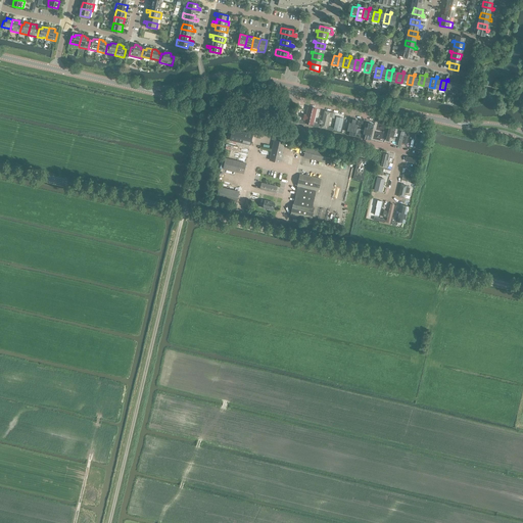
[(458,84),(459,84),(460,81),(458,81),(457,83),(453,82),(450,92),(456,93),(458,84)]
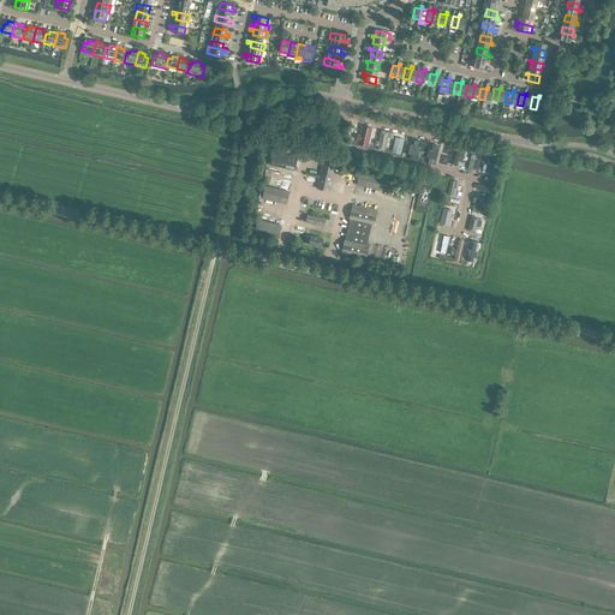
[(357,141),(369,144),(372,129),(363,126),(360,137),(358,137),(357,141)]
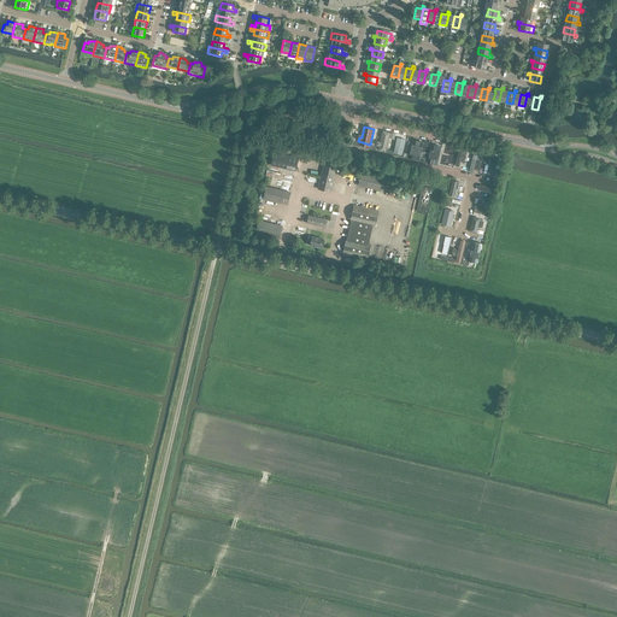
[(388,148),(392,134),(380,131),(377,146),(388,148)]
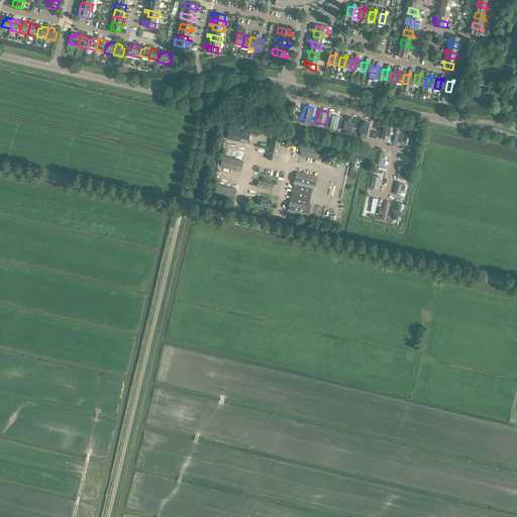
[(352,128),(355,116),(346,114),(343,126),(346,127),(352,128)]
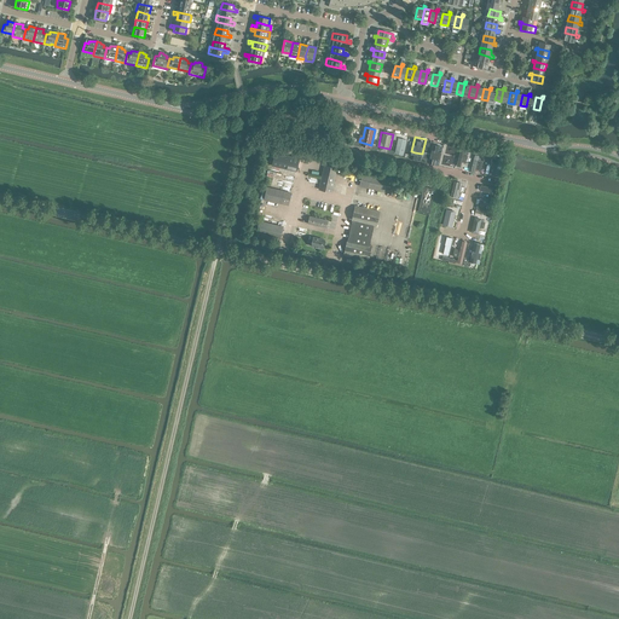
[(399,150),(405,151),(408,142),(398,139),(395,150),(399,150)]
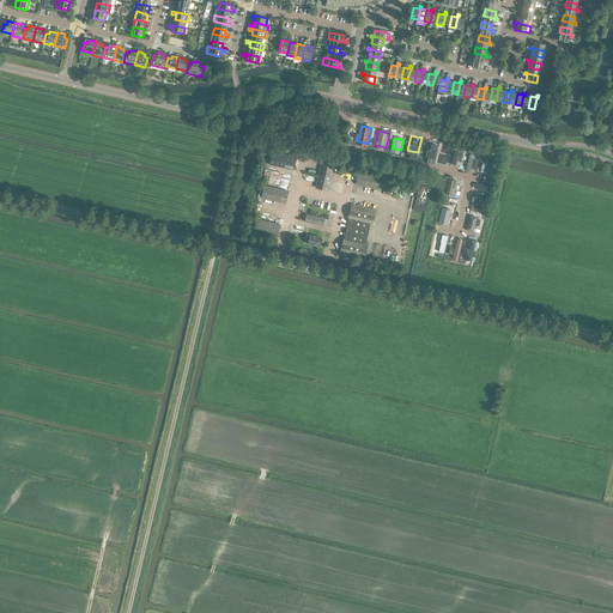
[(437,163),(441,147),(428,145),(424,161),(437,163)]
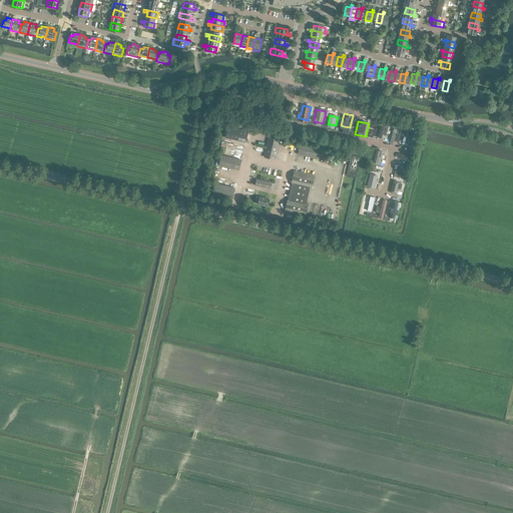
[(387,142),(390,128),(381,126),(378,140),(387,142)]
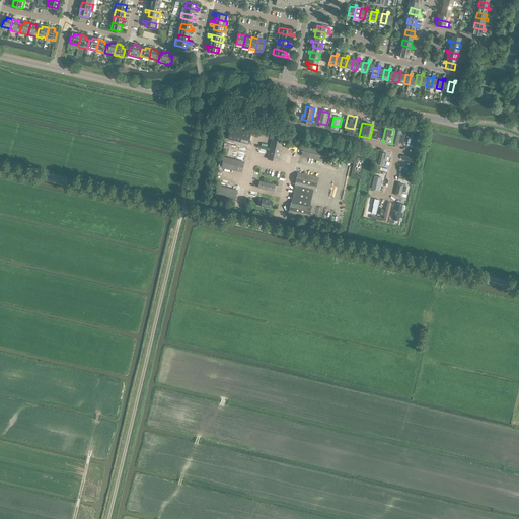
[(248,143),(250,137),(250,134),(230,129),(228,138),(248,143)]
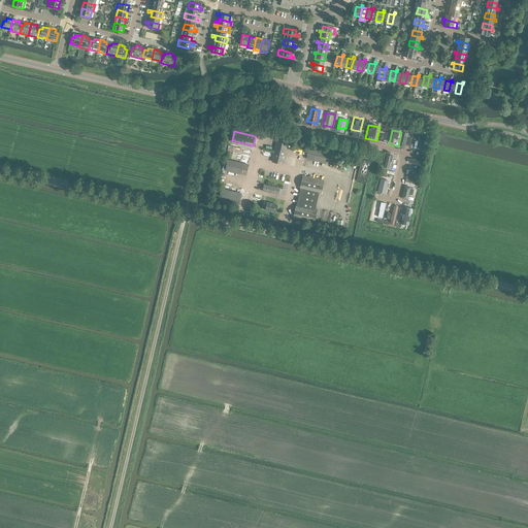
[(413,150),(416,136),(407,134),(404,147),(413,150)]
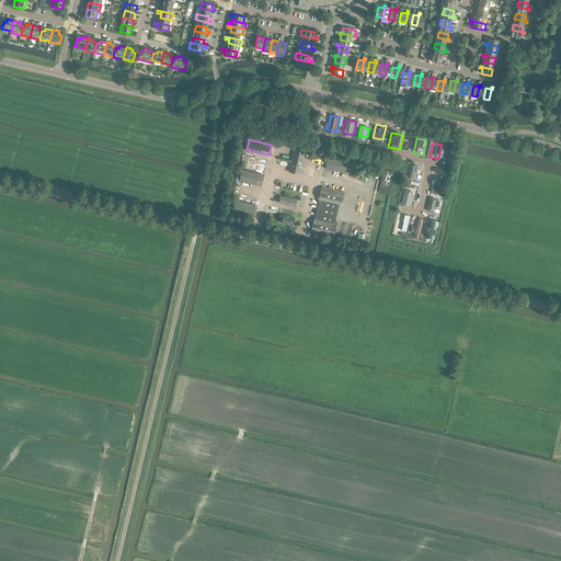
[(453,147),(444,145),(441,159),(449,161),(453,147)]
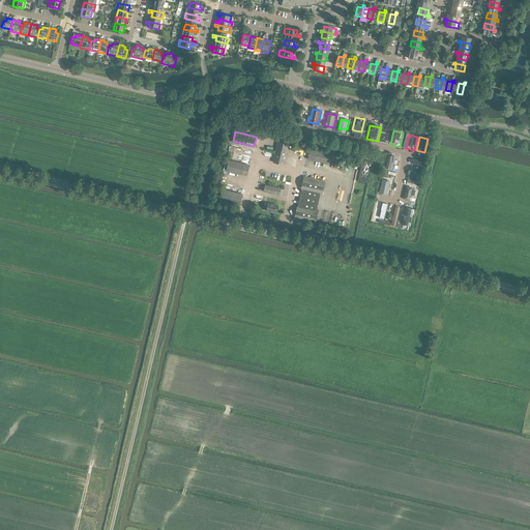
[(288,144),(284,143),(284,141),(277,140),(277,141),(278,142),(277,145),(273,162),(284,164),(288,144)]
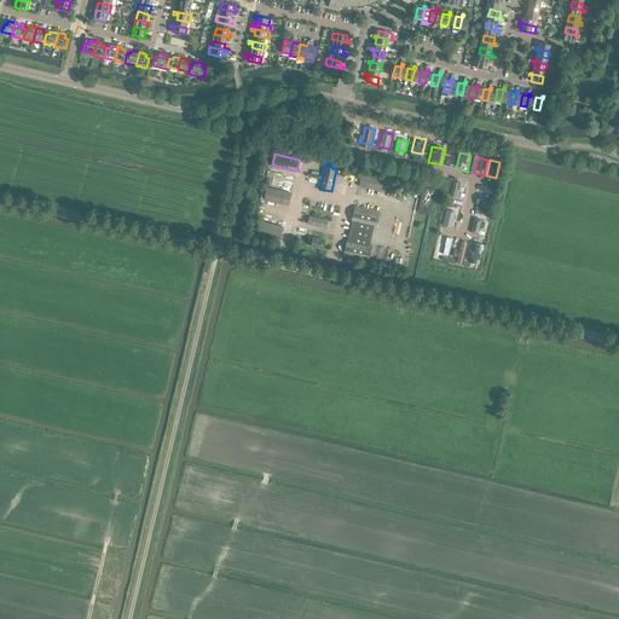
[(385,191),(387,180),(363,174),(360,185),(385,191)]
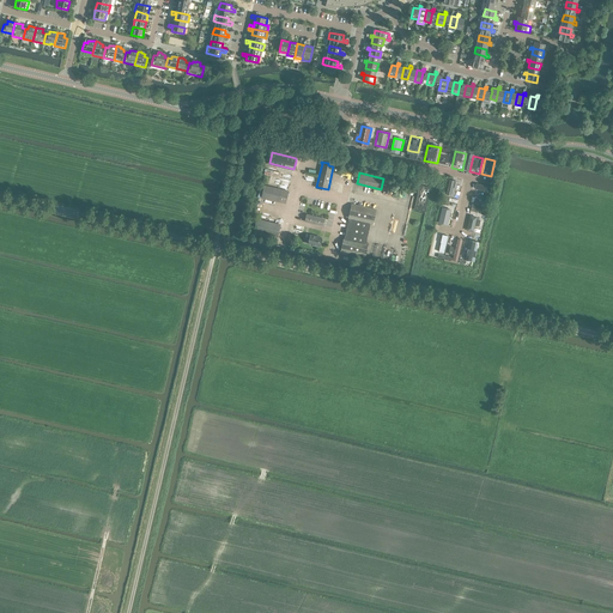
[(447,192),(445,194),(455,196),(457,182),(450,181),(448,192),(447,192)]
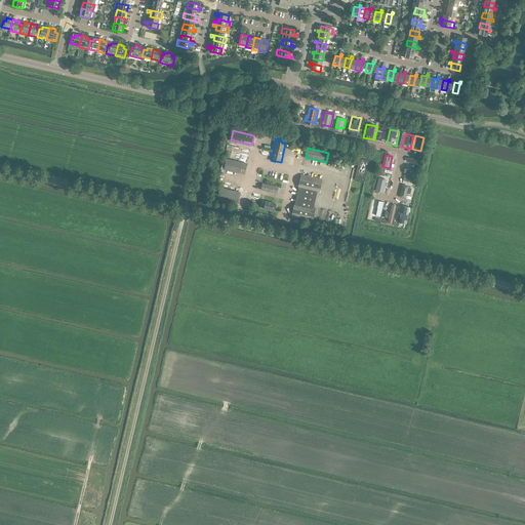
[(364,182),(369,160),(359,158),(355,179),(364,182)]
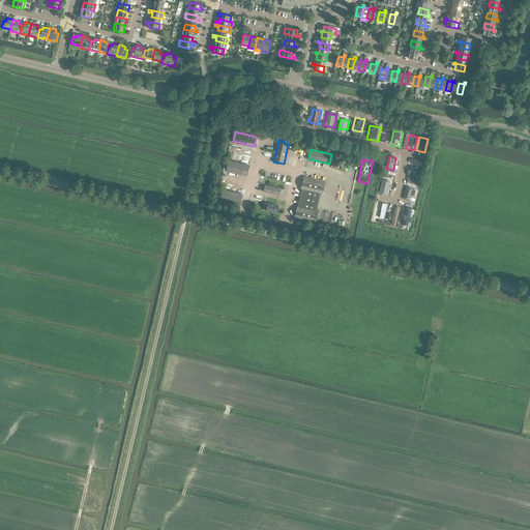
[(414,159),(411,174),(420,176),(423,162),(414,159)]
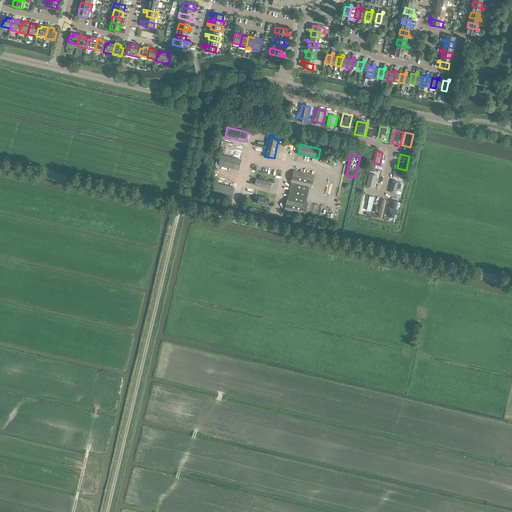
[(218,165),(239,169),(241,160),(221,155),(218,165)]
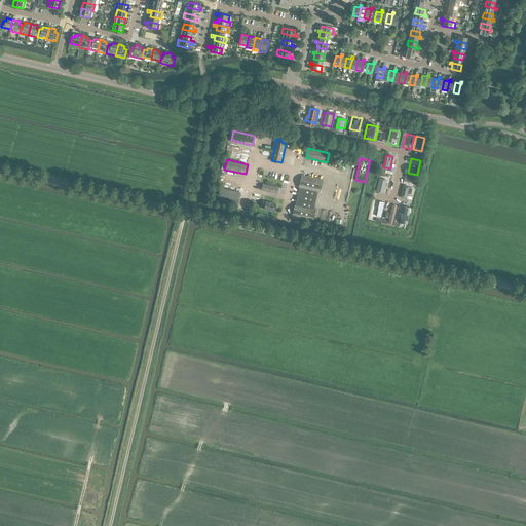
[(323,181),(301,177),(299,186),(300,186),(299,190),(296,205),(295,205),(293,216),(313,220),(315,210),(306,208),(310,189),(320,191),(323,181)]
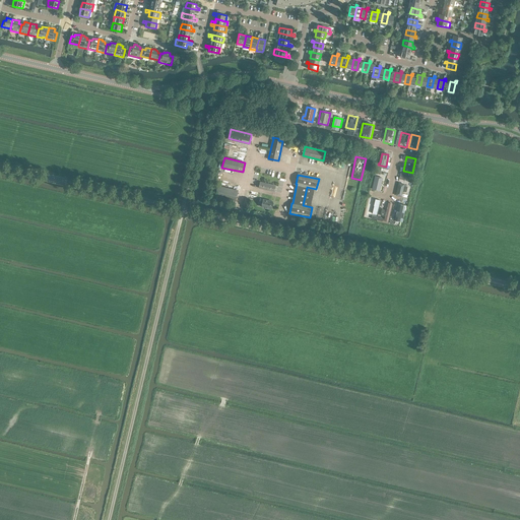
[(375,175),(372,189),(381,191),(384,177),(375,175)]
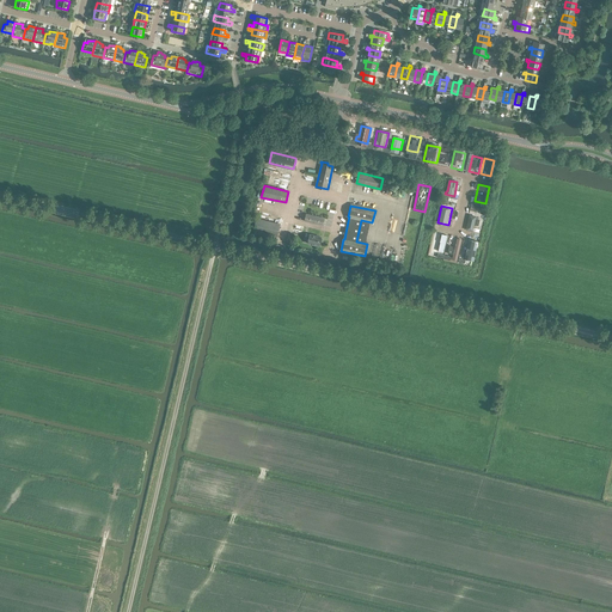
[(477,213),(472,212),(467,231),(479,234),(484,215),(477,213)]
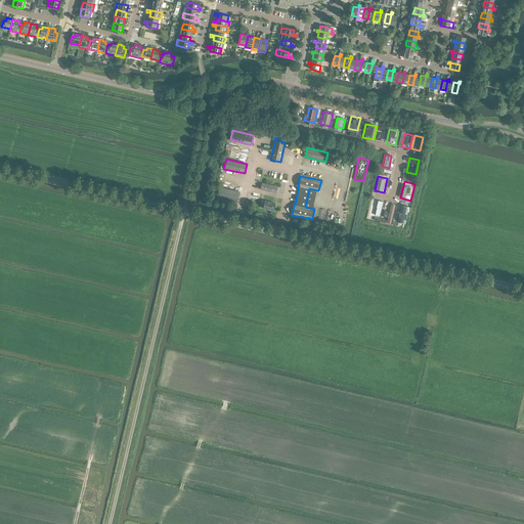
[(262,183),(261,189),(276,192),(277,187),(262,183)]
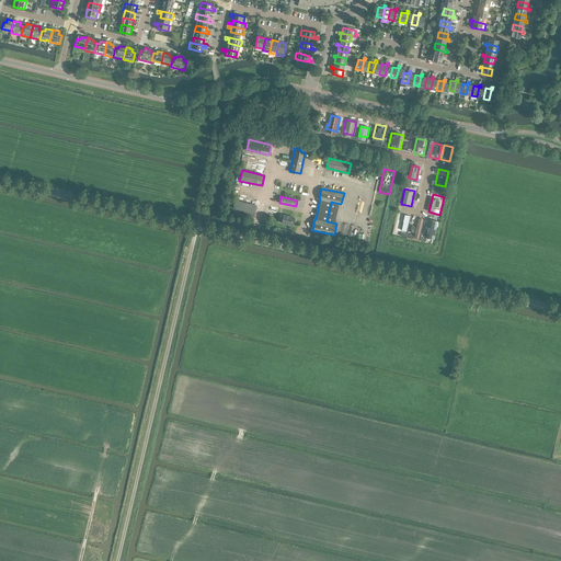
[(232,212),(254,216),(256,206),(235,201),(232,212)]
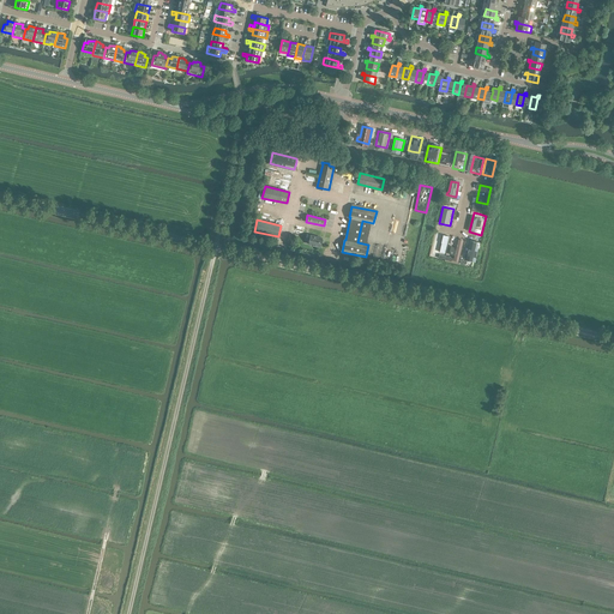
[(323,238),(307,234),(307,238),(311,239),(309,244),(320,246),(323,238)]
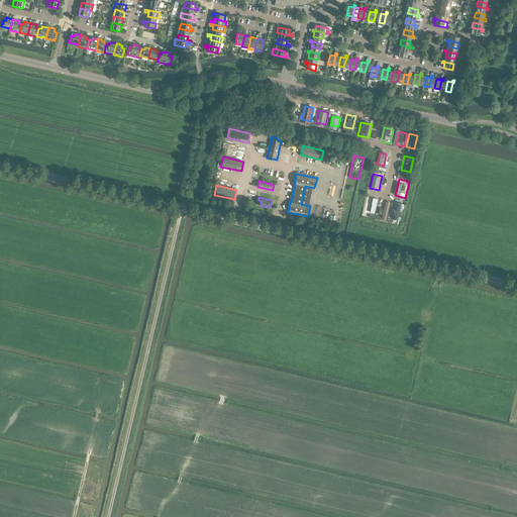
[(376,200),(368,198),(365,210),(369,211),(373,212),(376,200)]
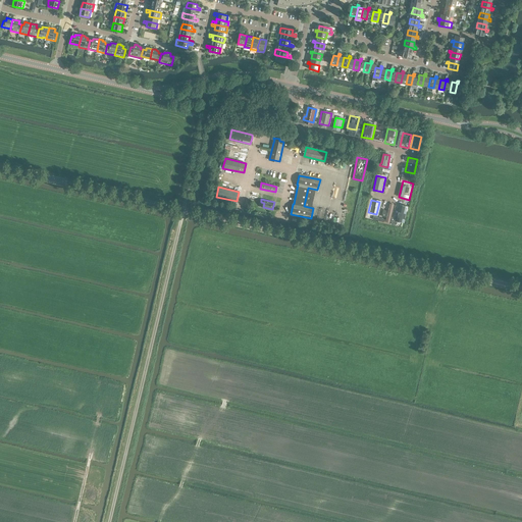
[(390,216),(394,205),(385,203),(382,216),(390,218),(390,216)]
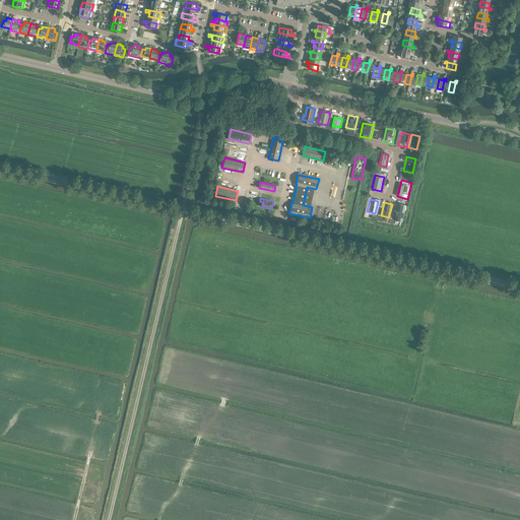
[(406,206),(398,204),(395,216),(399,217),(403,218),(406,206)]
